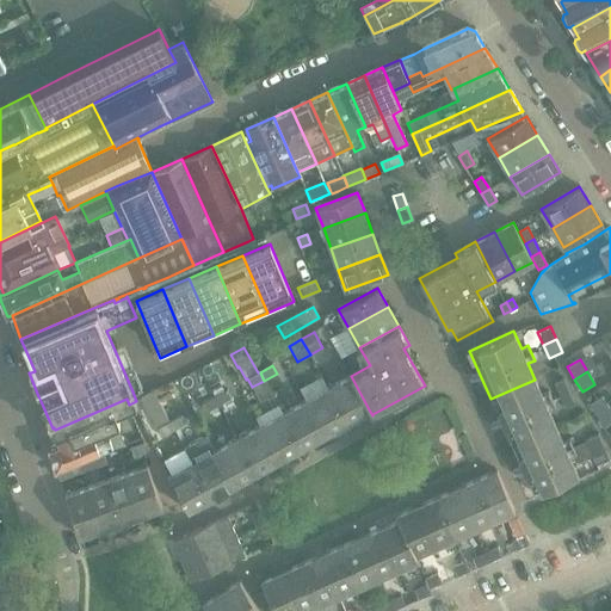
[(351,376),(328,389),(346,423),(369,409),(351,376)]
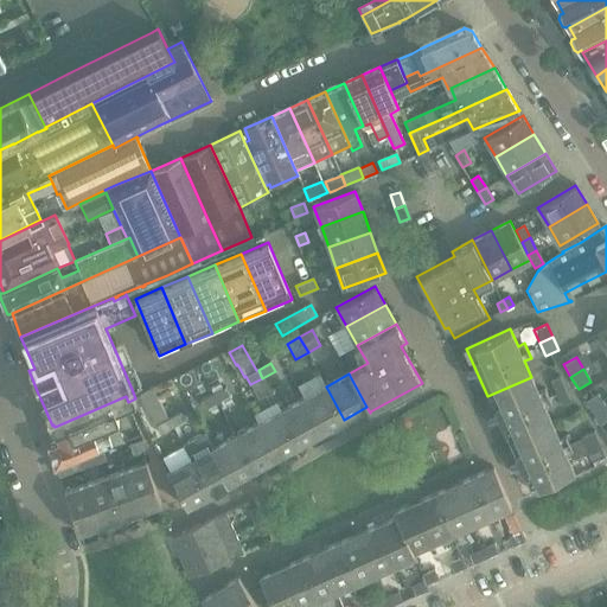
[(551,381),(557,394),(566,389),(560,376),(551,381)]
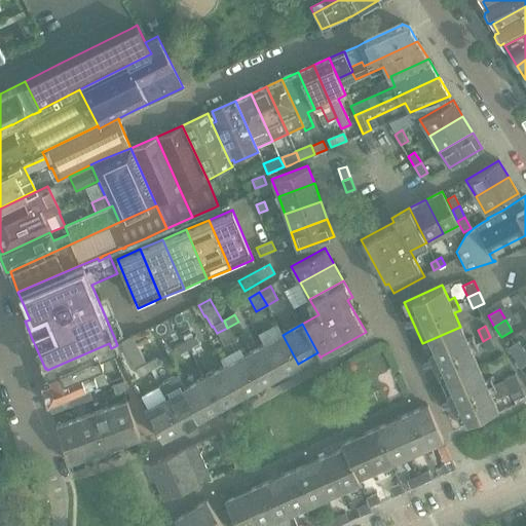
[(466,340),(460,327),(422,343),(441,383),(479,367),(473,353),(478,350),(473,338),(466,340)]
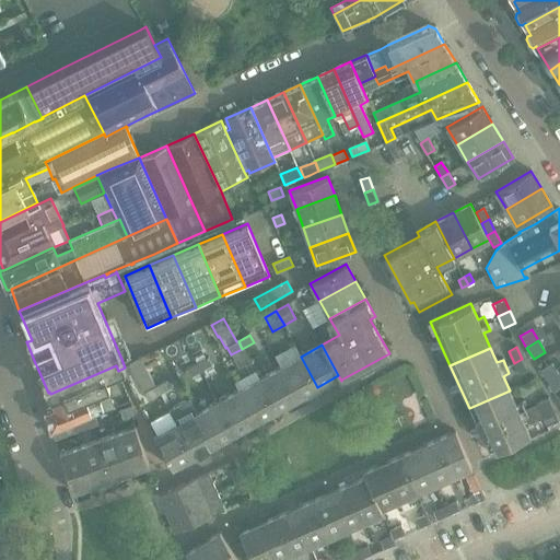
[(301,357),(280,368),(296,398),(317,387),(301,357)]
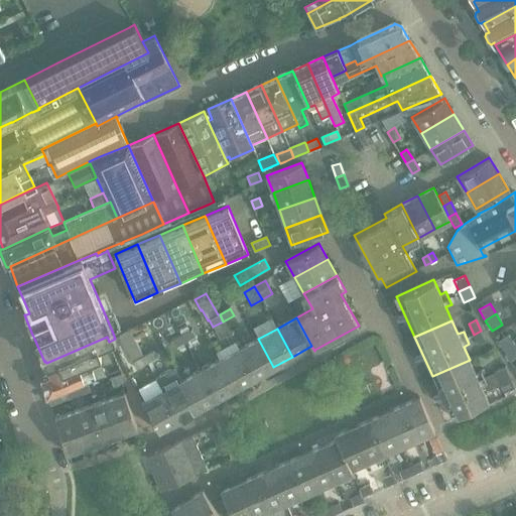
[(191,330),(181,335),(185,342),(196,337),(191,330)]
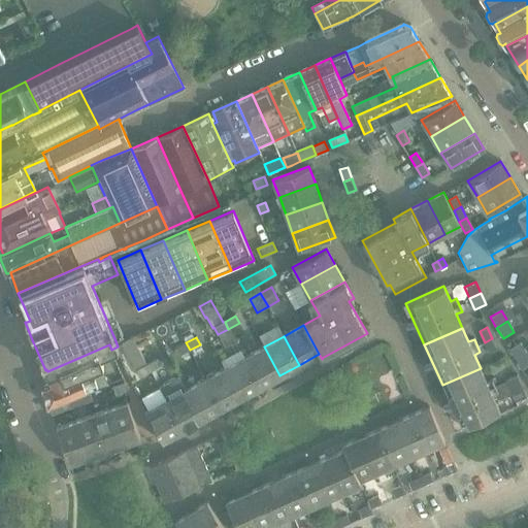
[(132,338),(121,343),(139,377),(151,371),(146,364),(132,338)]
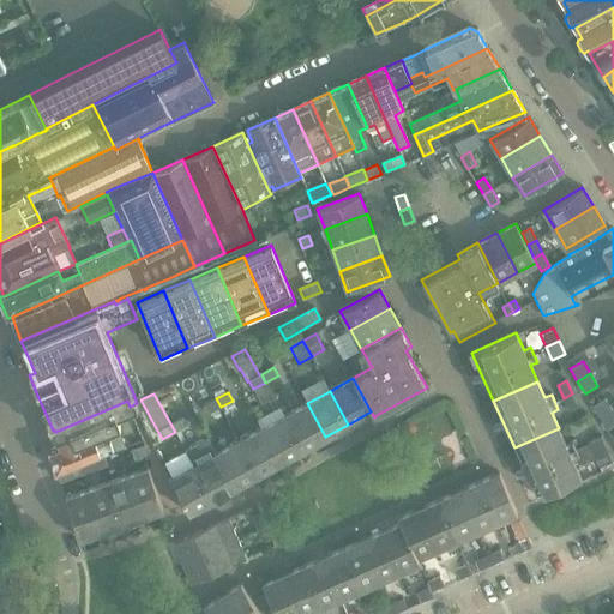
[(572,393),(564,398),(569,411),(578,407),(572,393)]
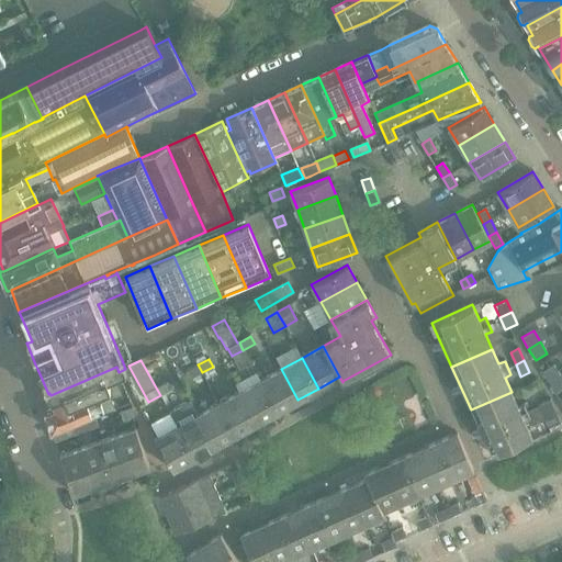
[(198,364),(186,371),(190,379),(202,372),(198,364)]
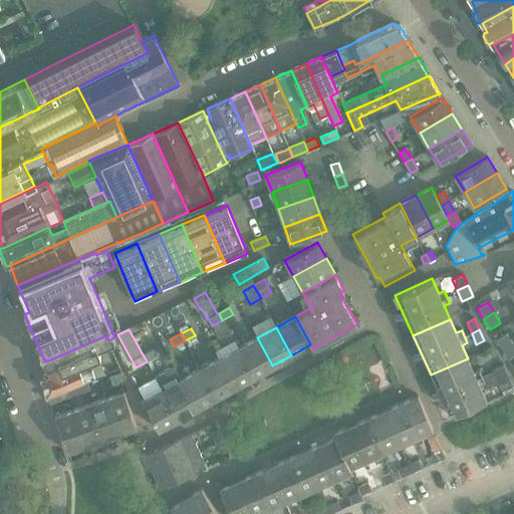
[(496,339),(502,349),(512,343),(506,333),(496,339)]
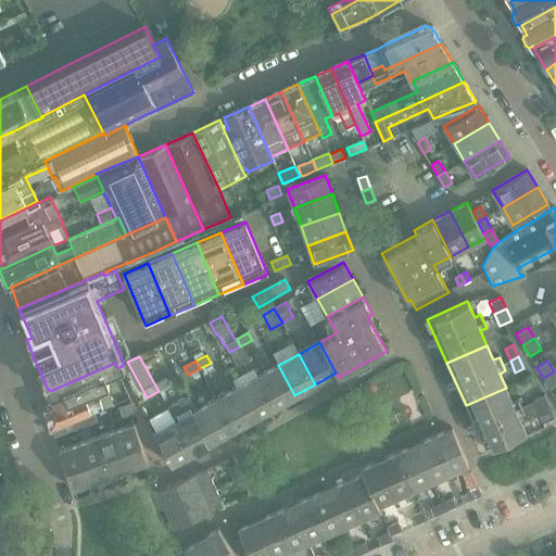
[(48,390),(50,396),(53,404),(84,392),(85,393),(121,377),(116,368),(117,368),(115,363),(50,391),(49,389),(48,390)]
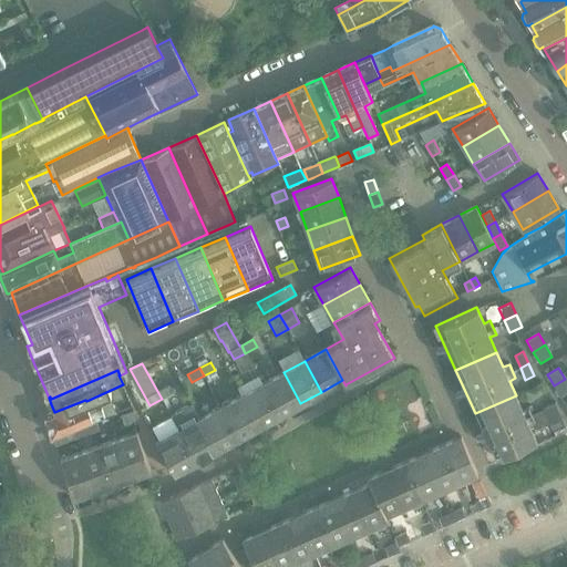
[(284,372),(263,384),(279,415),(300,403),(284,372)]
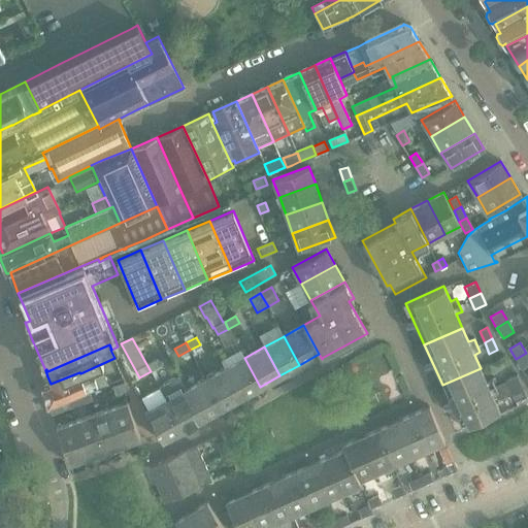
[(527,366),(527,356),(526,353),(516,359),(522,370),(527,366)]
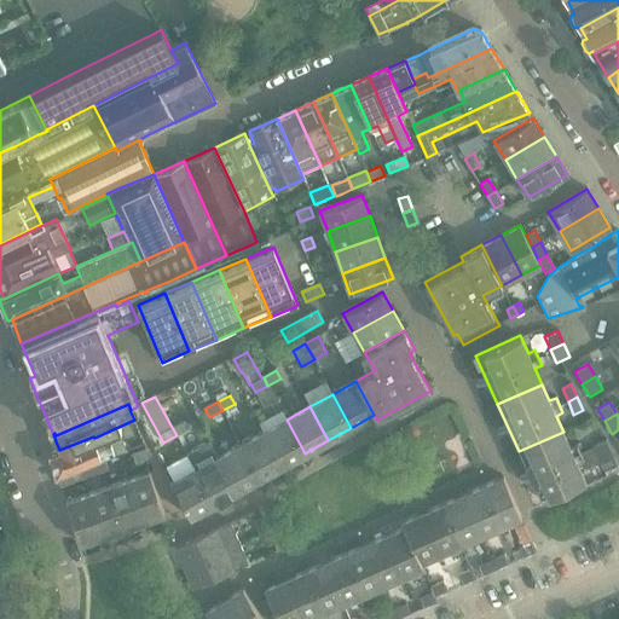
[(184,420),(172,427),(177,435),(189,429),(184,420)]
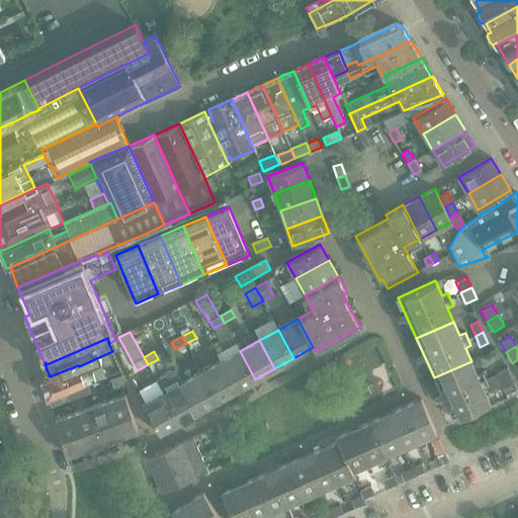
[(240,351),(221,361),(236,390),(255,379),(240,351)]
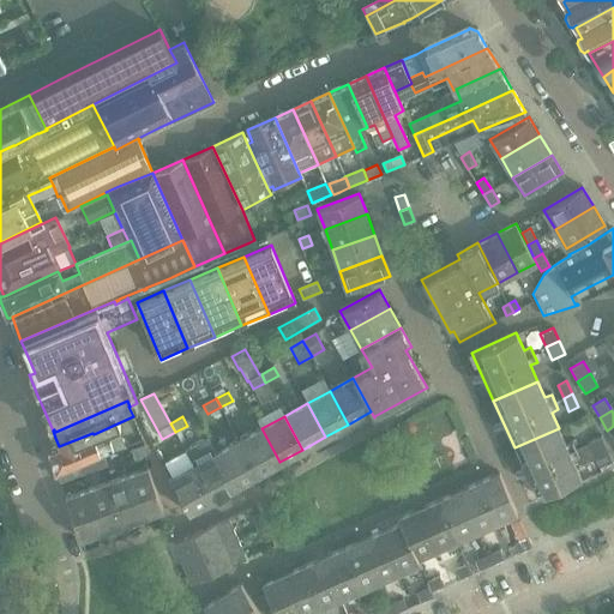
[(262,428),(239,441),(257,475),(280,462),(262,428)]
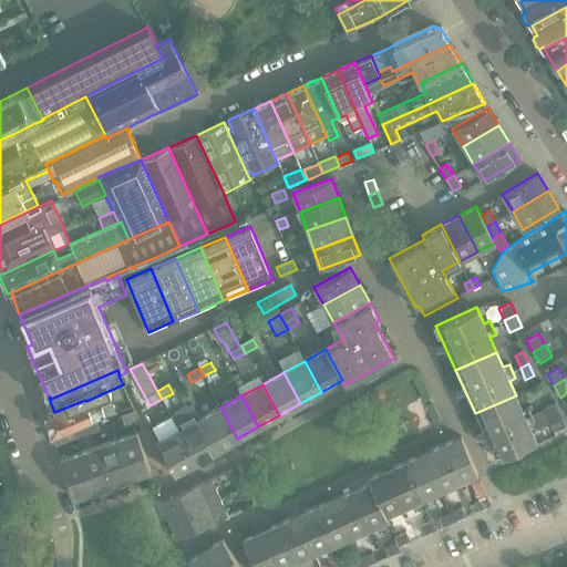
[(516,395),(475,413),(481,428),(483,432),(484,433),(485,436),(486,437),(488,443),(495,459),(521,446),(531,442),(536,440),(532,432),(550,424),(544,410),(532,414),(528,408),(523,411),(516,395)]
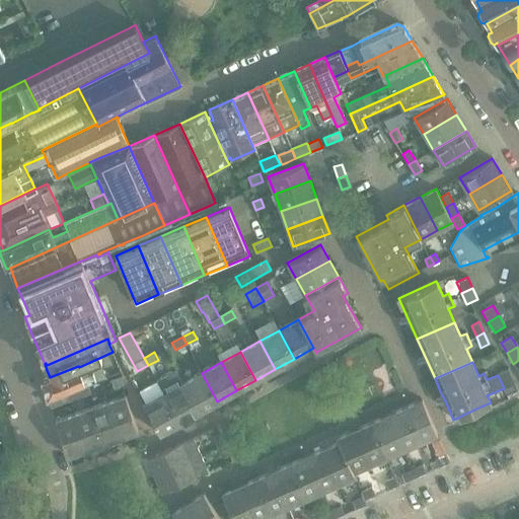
[(82,375),(79,367),(78,366),(50,377),(42,380),(47,398),(94,379),(103,375),(100,368),(82,375)]
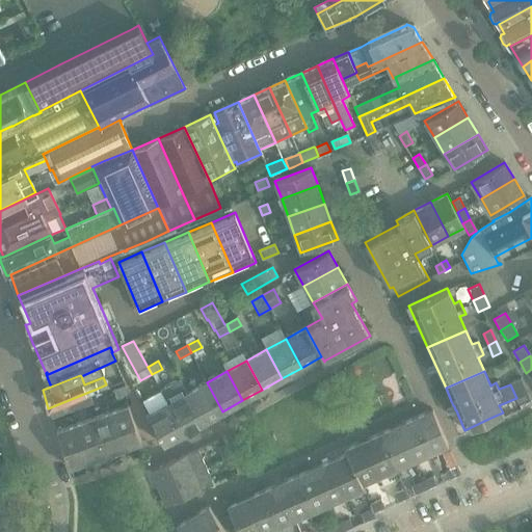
[(521,377),(509,382),(510,384),(516,398),(520,405),(531,400),(521,377)]
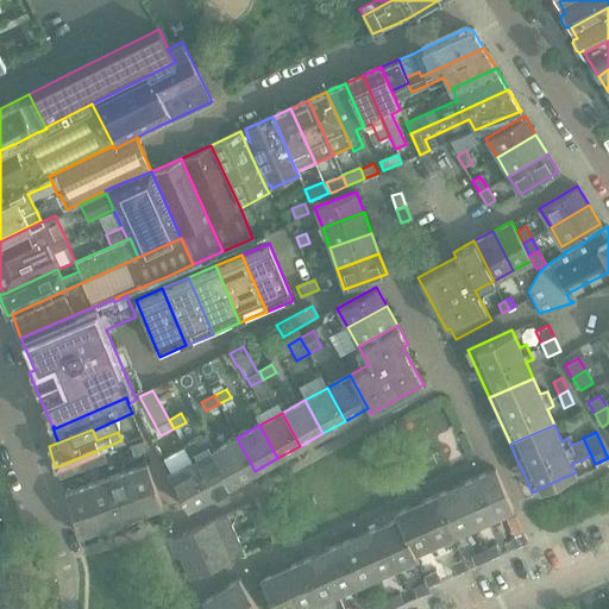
[(206,434),(183,446),(192,462),(192,463),(209,496),(232,483),(214,450),(206,434)]
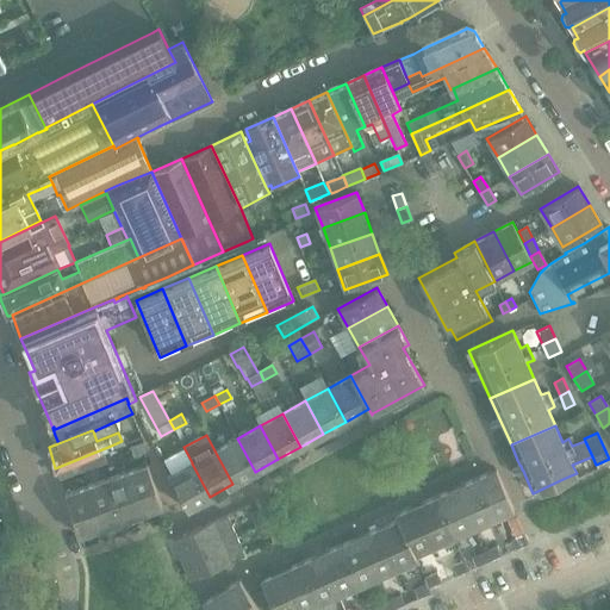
[(237,439),(215,450),(232,484),(255,472),(237,439)]
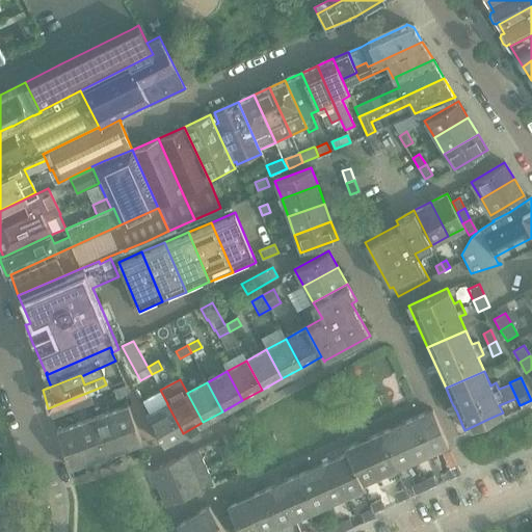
[(126,386),(113,390),(116,397),(128,393),(126,386)]
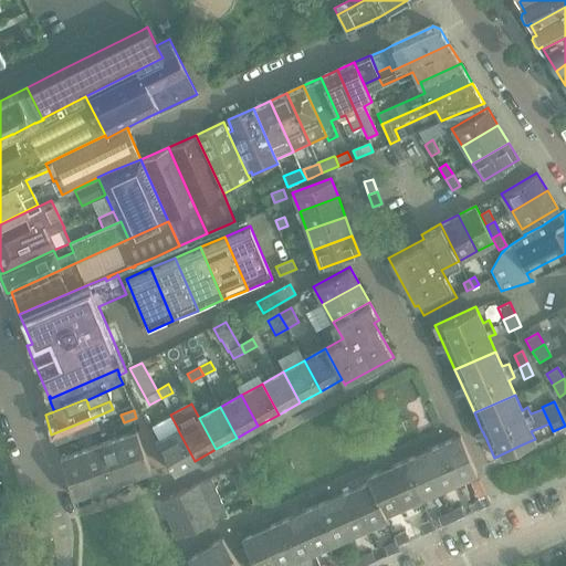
[(96,420),(91,422),(93,431),(100,429),(96,420)]
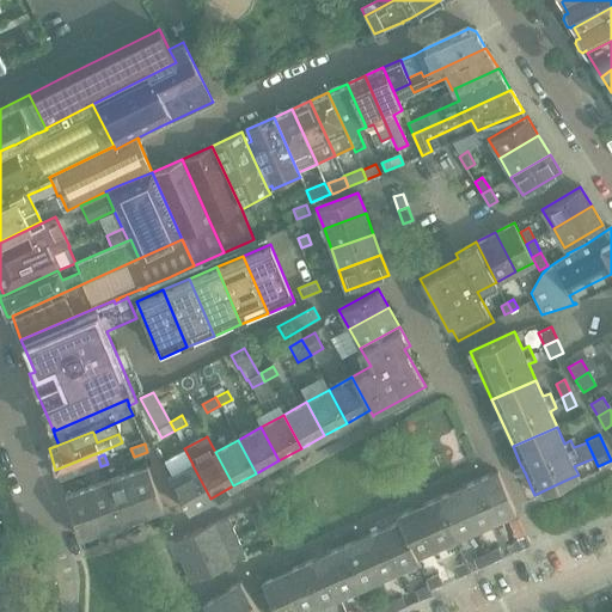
[(98,457),(77,464),(80,473),(101,466),(98,457)]
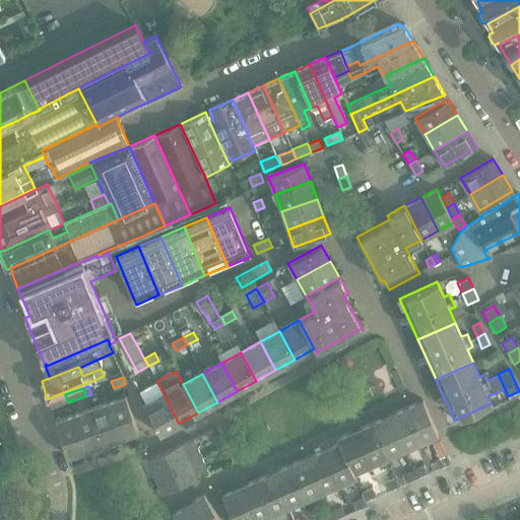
[(164,395),(144,405),(159,434),(179,424),(164,395)]
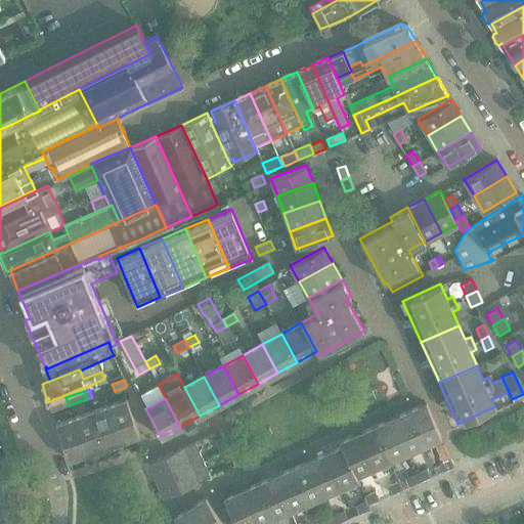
[(59,399),(48,403),(51,411),(62,407),(59,399)]
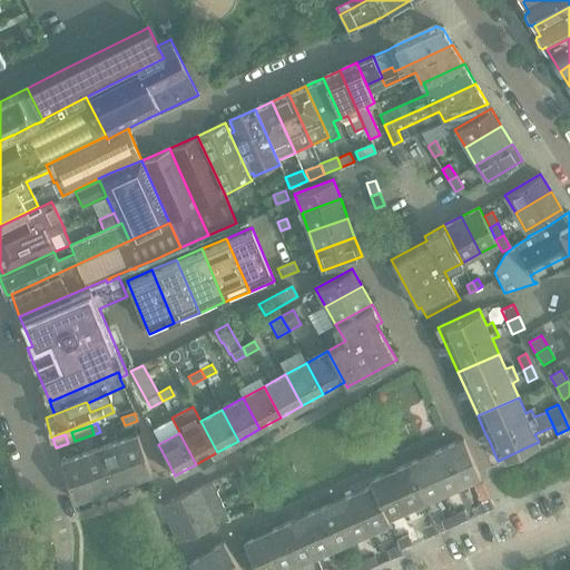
[(138,434),(118,441),(133,480),(151,473),(138,434)]
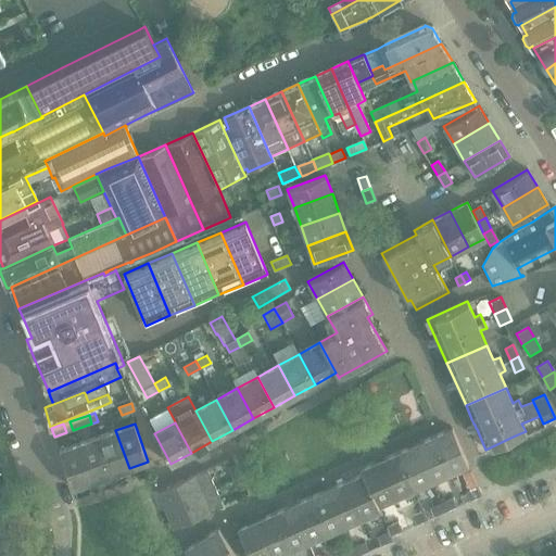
[(452,428),(433,437),(450,474),(468,465),(452,428)]
